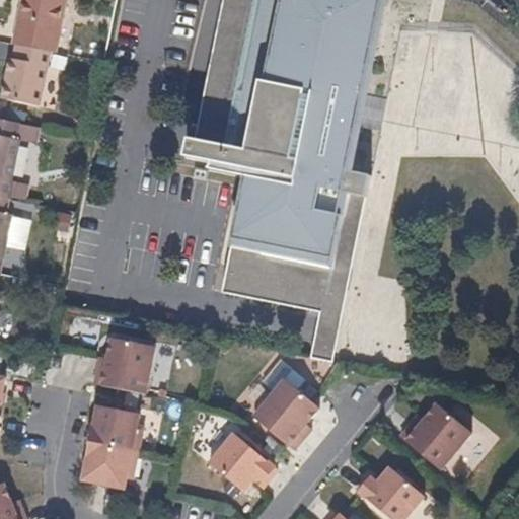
[(52,52),(62,0),(17,0),(9,44),(12,44),(47,51),(52,52)]
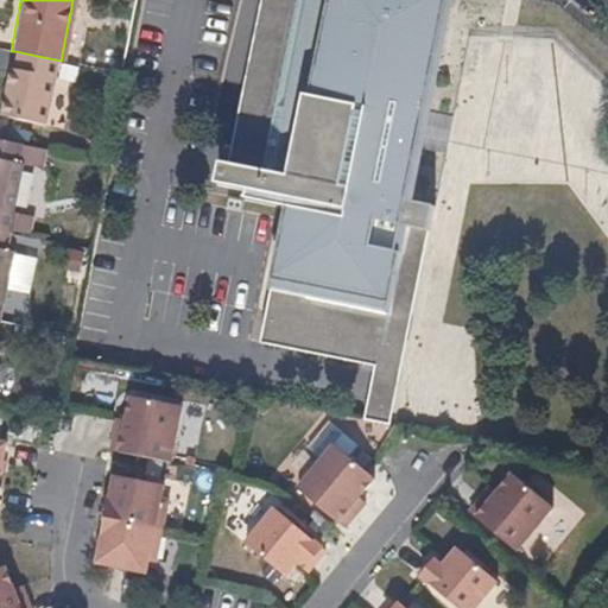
[(401,140),(405,125),(396,124),(401,97),(420,101),(428,68),(407,63),(417,13),(352,0),(258,0),(226,164),(220,163),(215,185),(245,191),(244,200),(285,208),(258,344),(260,346),(261,341),(373,363),(372,368),(396,373),(401,341),(406,342),(410,318),(406,318),(419,251),(406,248),(410,228),(424,232),(428,232),(432,207),(381,196),(393,138),(401,140)]
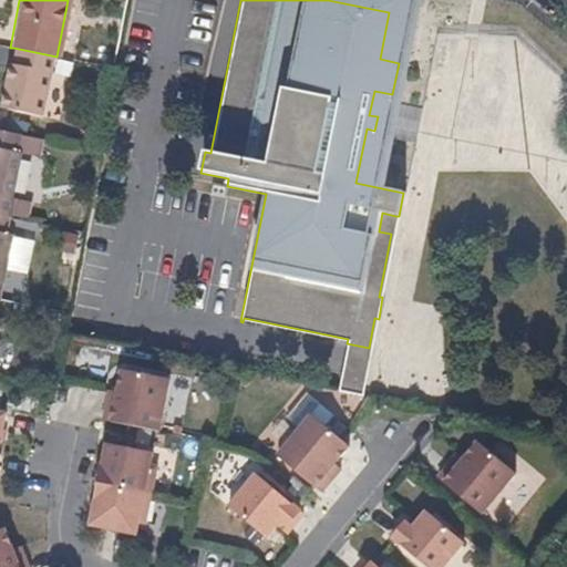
[(0,109),(39,116),(51,55),(13,48),(11,63),(7,62),(0,93),(0,109)]
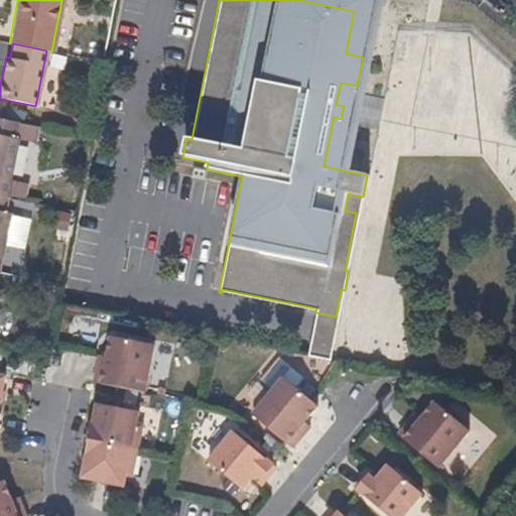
[(0,135),(13,138),(16,122),(0,118),(0,135)]
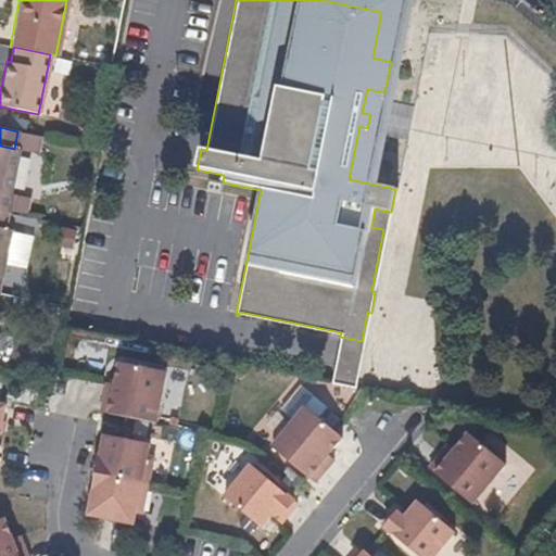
[(10,192),(17,149),(14,149),(0,146),(0,210),(5,212),(8,213),(12,193),(10,192)]
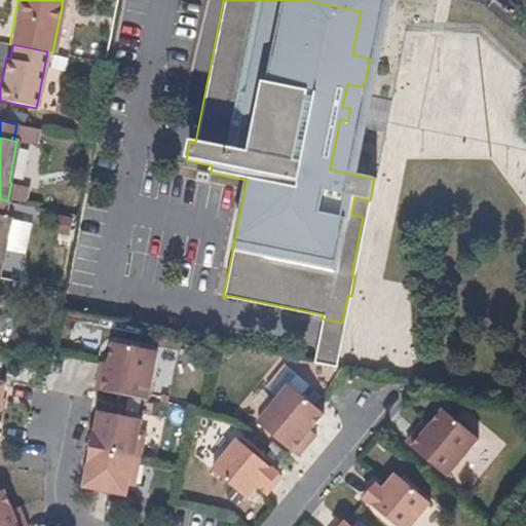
[(363,217),(367,200),(354,197),(351,215),(363,217)]
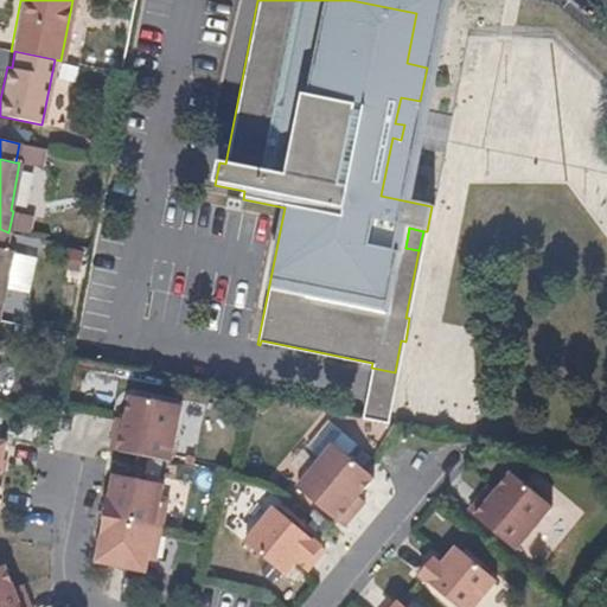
[(0,300),(11,250),(4,249),(6,231),(0,229),(0,300)]
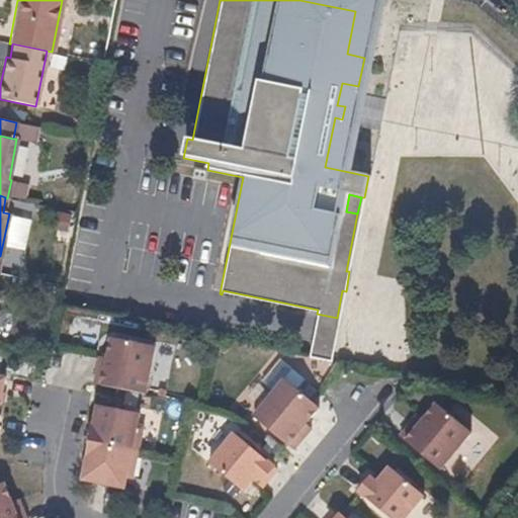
[(332,362),(340,318),(337,318),(317,314),(308,357),(332,362)]
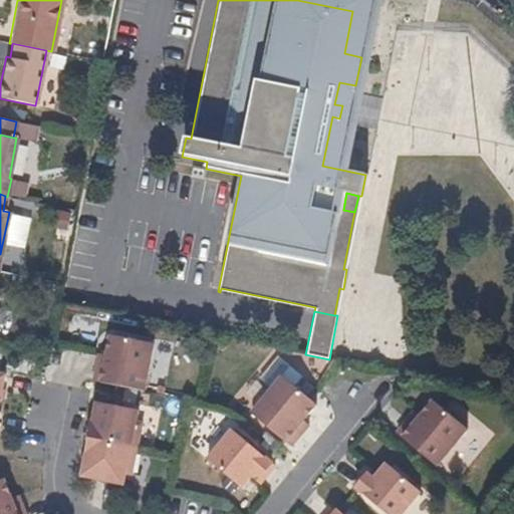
[(142,392),(151,344),(108,335),(104,355),(101,366),(94,365),(91,381),(106,384),(142,392)]
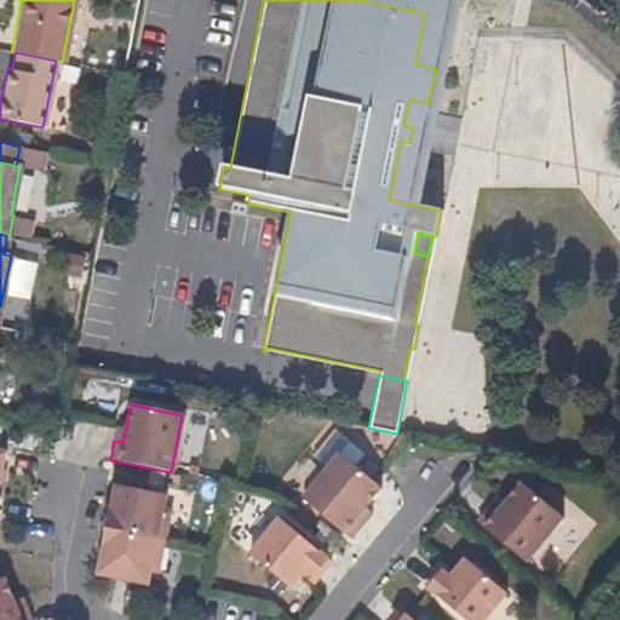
[(122,442),(126,429),(118,426),(114,441),(122,442)]
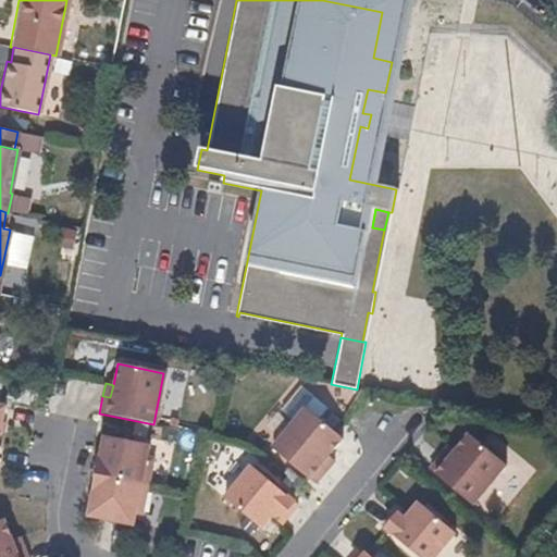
[(326,416),(302,394),(281,418),(288,425),(304,408),(320,423),(326,416)]
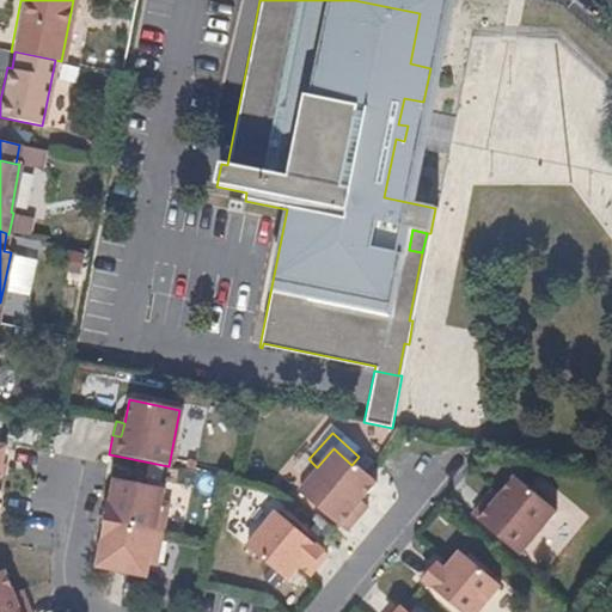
[(373,483),(352,465),(334,448),(317,467),(297,493),(343,532),(355,518),(349,512),(357,501),(373,483)]
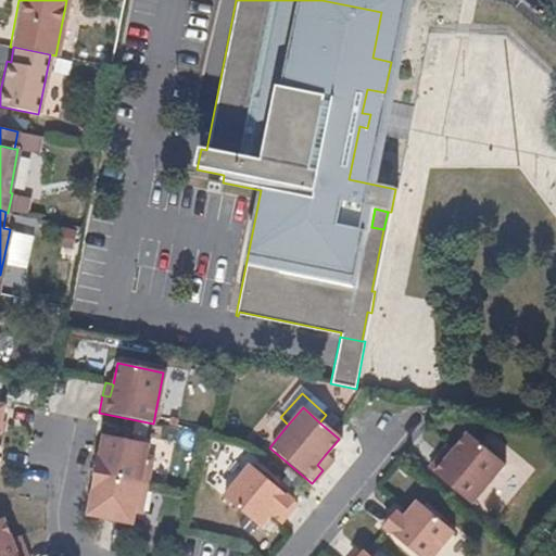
[(471,504),(505,464),(469,433),(454,450),(446,458),(441,454),(429,467),(471,504)]
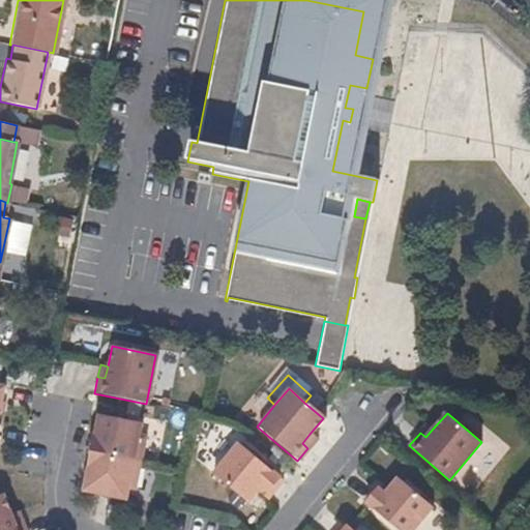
[(140,463),(145,436),(138,434),(140,423),(97,414),(93,436),(91,436),(88,452),(90,453),(140,463)]
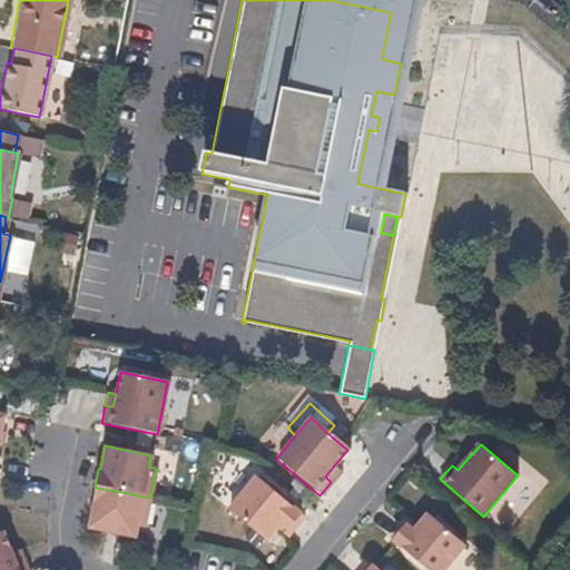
[(458,470),(465,461),(460,457),(452,465),(458,470)]
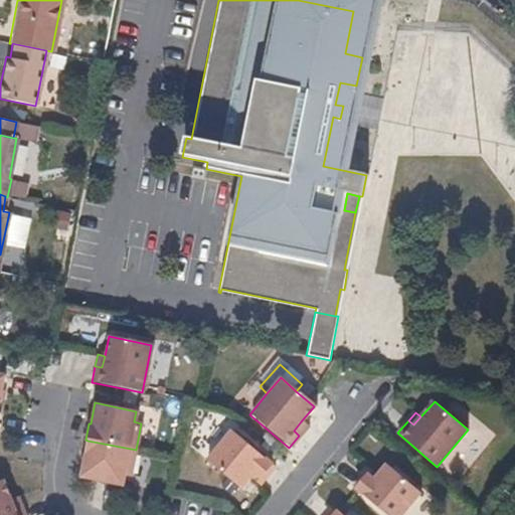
[(299,436),(307,426),(301,421),(294,431),(299,436)]
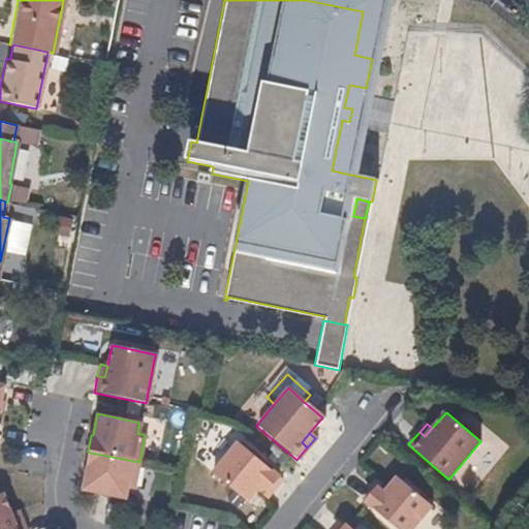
[(280,479),(237,442),(211,472),(245,502),(255,490),(260,484),(270,492),(280,479)]
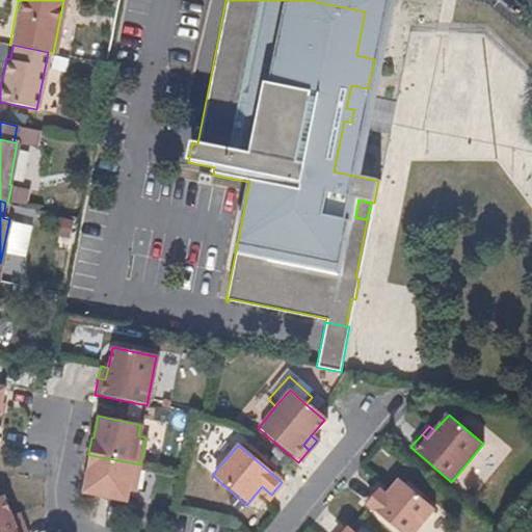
[(134,490),(140,464),(90,455),(83,493),(125,501),(127,489),(134,490)]
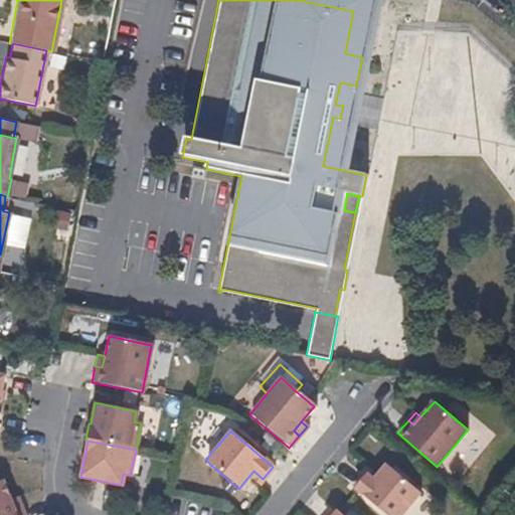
[(400,514),(419,493),(386,465),(377,476),(372,481),(363,473),(353,485),(387,514),(400,514)]
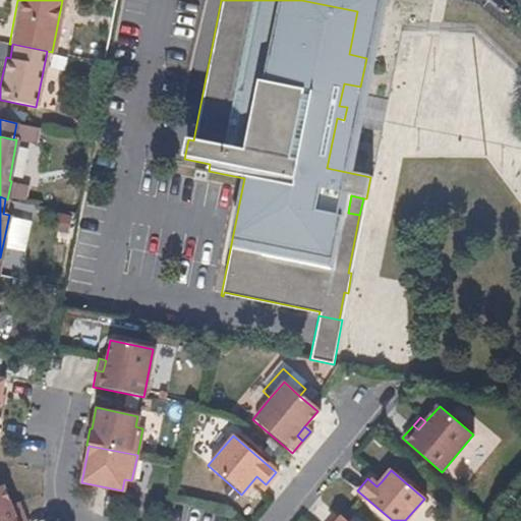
[(382,481),(372,473),(367,478),(377,486),(382,481)]
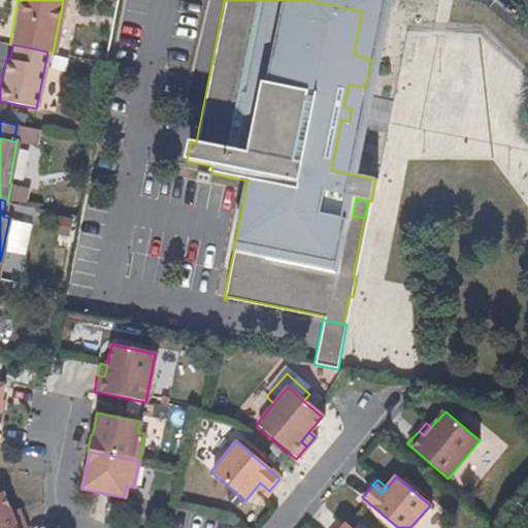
[(269,491),(260,483),(255,489),(265,497),(269,491)]
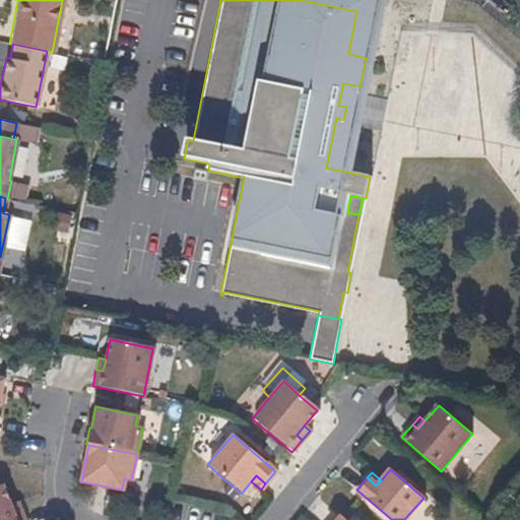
[(0,519),(24,519),(21,511),(14,513),(10,502),(2,482),(0,483),(0,519)]
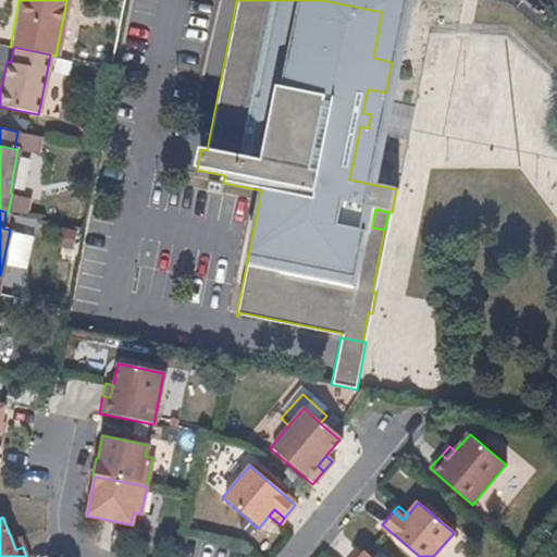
[(23,547),(19,535),(11,537),(15,549),(23,547)]
